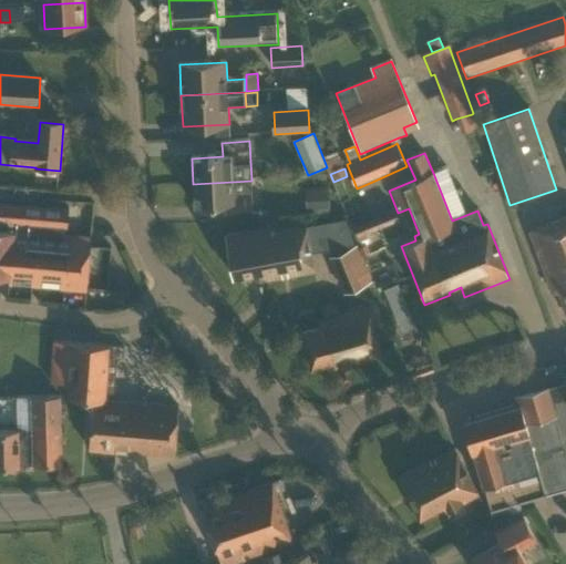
[(251,181),(193,184),(195,207),(225,206),(226,219),(254,218),(251,181)]
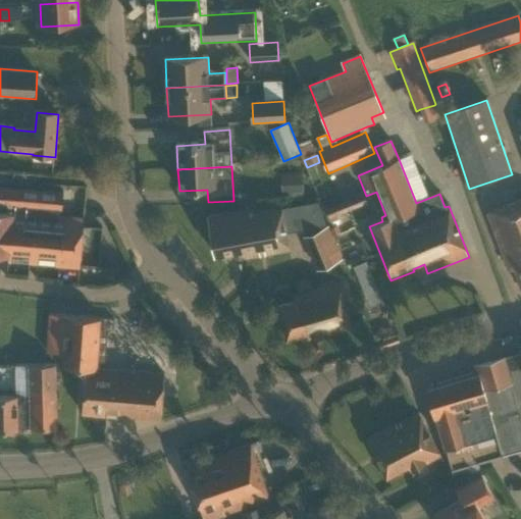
[(283,200),(304,199),(303,174),(281,175),(283,200)]
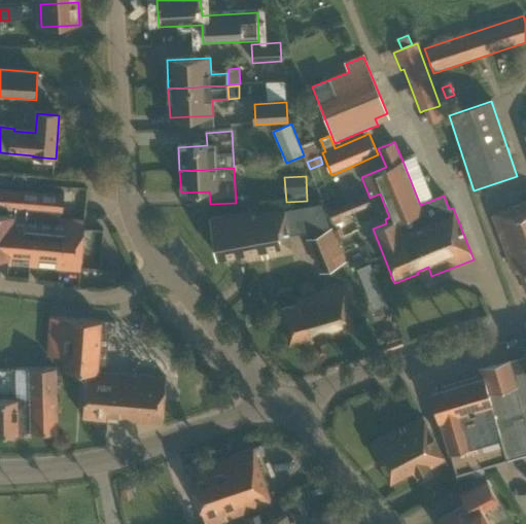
[(62,212),(63,212),(64,197),(0,190),(0,258),(9,259),(8,266),(80,272),(84,222),(61,220),(62,212)]
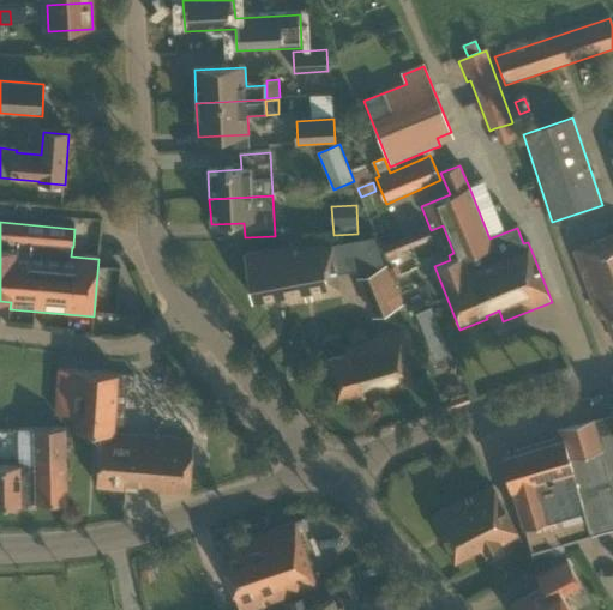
[(433,239),(428,228),(383,247),(391,265),(402,260),(398,253),(433,239)]
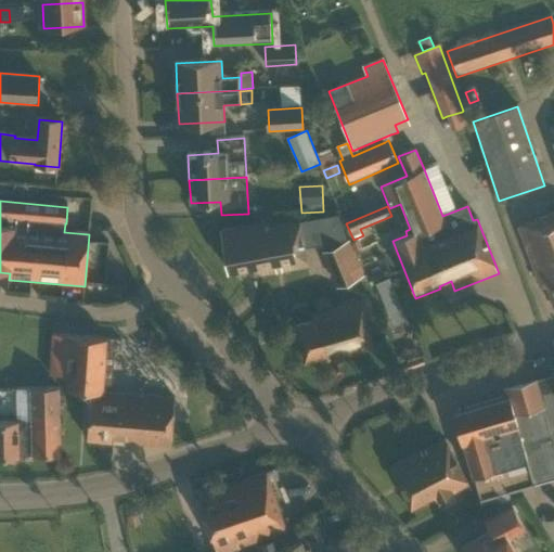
[(553,214),(518,228),(541,290),(546,287),(553,306),(553,214)]
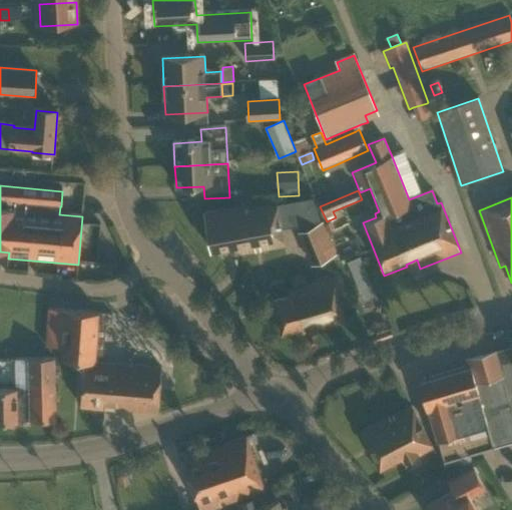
[(279,207),(278,207),(282,230),(283,230),(288,229),(321,222),(313,201),(287,205),(279,207)]
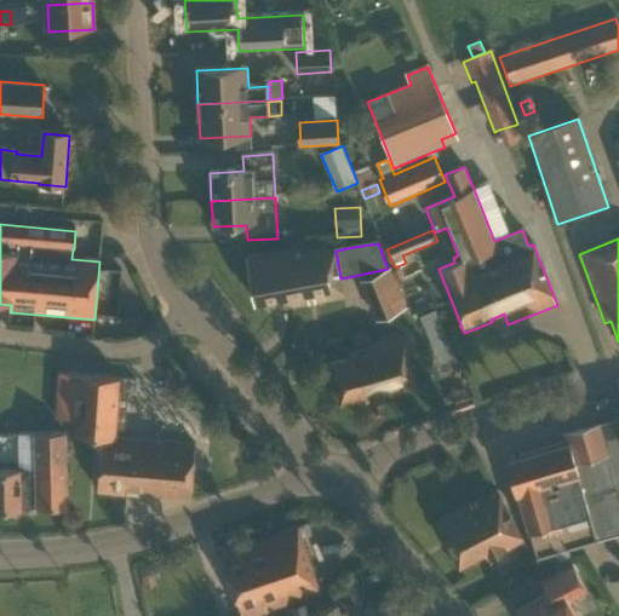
[(292,309),(344,300),(340,278),(336,251),(334,245),(248,262),(256,306),(284,301),(292,309)]
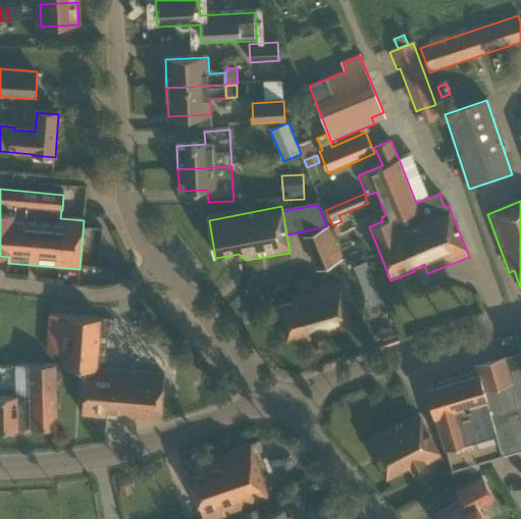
[(332,230),(331,227),(304,238),(317,271),(344,261),(334,238),(332,230)]
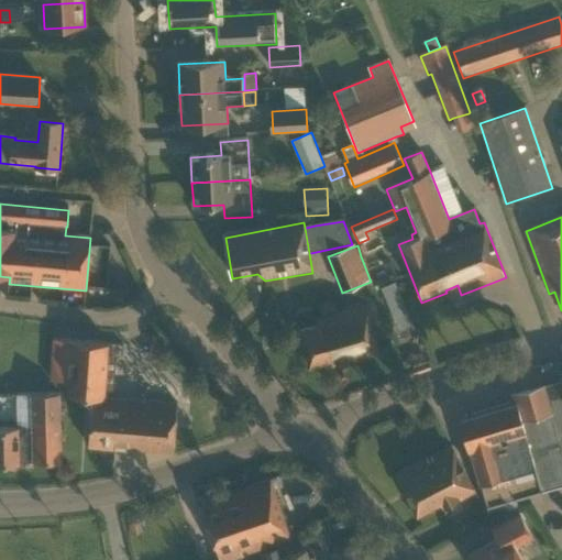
[(367,253),(365,246),(359,249),(361,256),(367,253)]
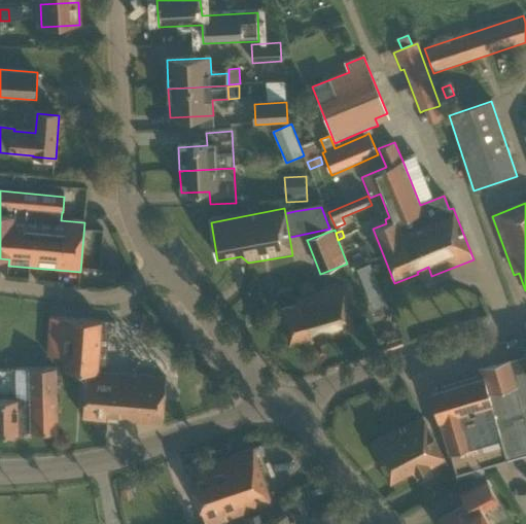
[(354,270),(362,288),(382,278),(373,260),(354,270)]
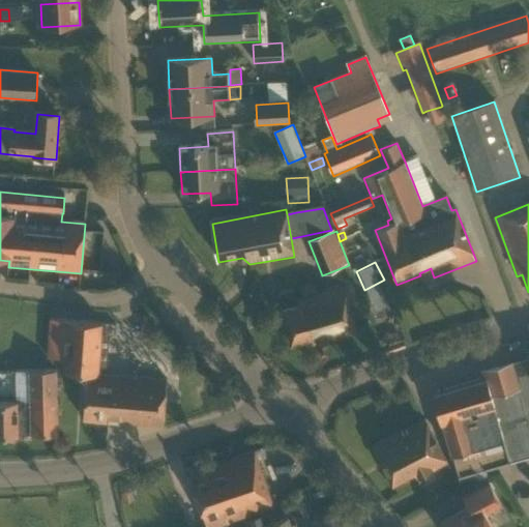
[(60,287),(67,287),(68,272),(61,271),(60,287)]
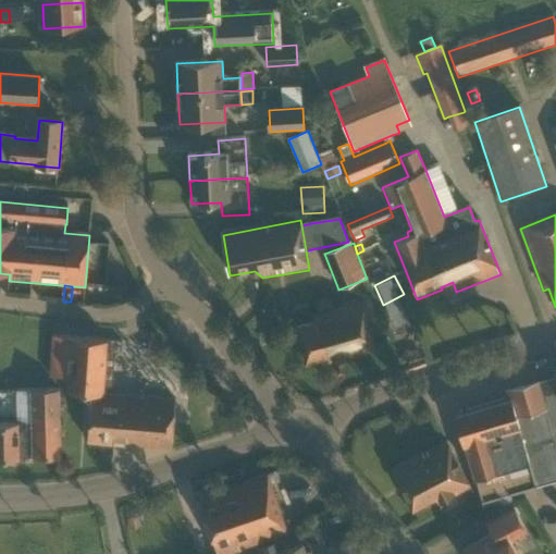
[(331,302),(318,305),(320,312),(333,309),(331,302)]
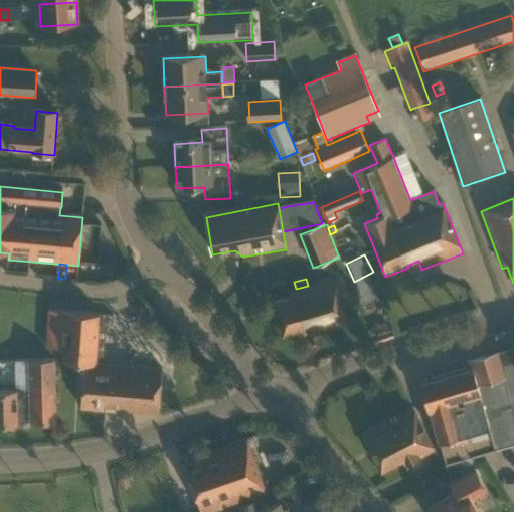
[(299,338),(347,325),(335,281),(290,293),(291,300),(274,304),(283,338),(298,334),(299,338)]
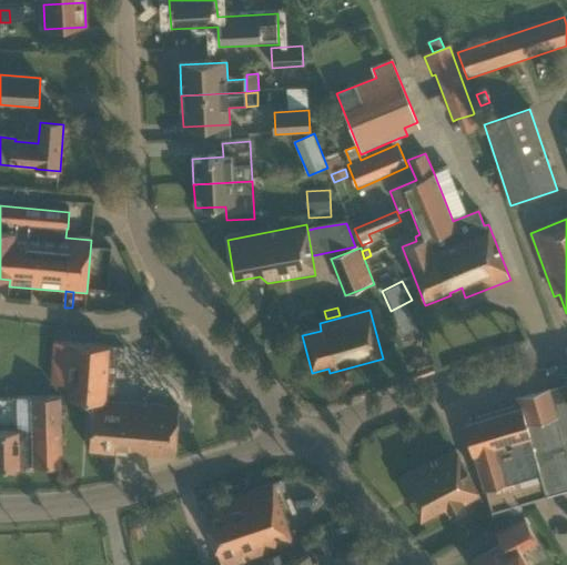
[(110,349),(73,345),(54,344),(51,385),(70,386),(69,401),(93,402),(90,452),(175,458),(180,409),(114,404),(105,403),(110,349)]
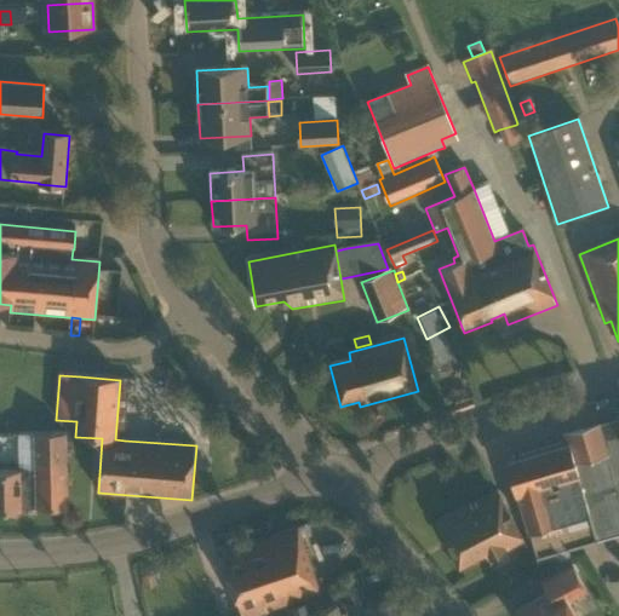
[(571,443),(599,541),(618,535),(618,419),(566,433),(568,444),(571,443)]
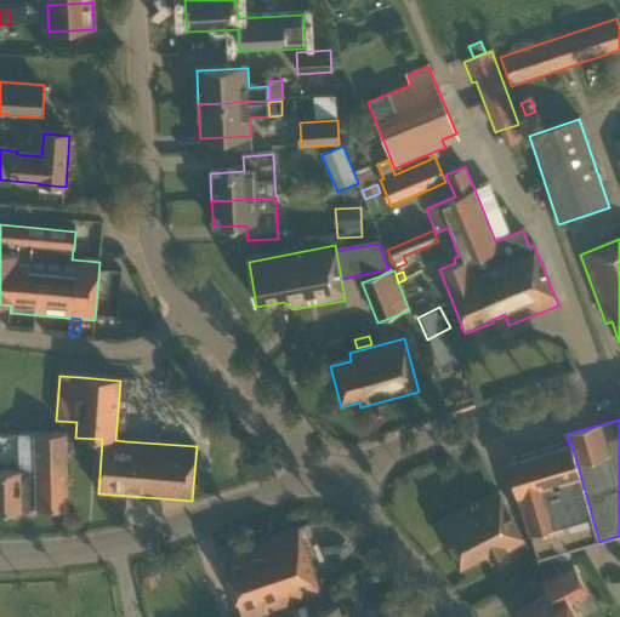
[(0,512),(22,512),(22,508),(38,508),(38,510),(68,510),(66,435),(35,435),(37,473),(0,473),(0,512)]
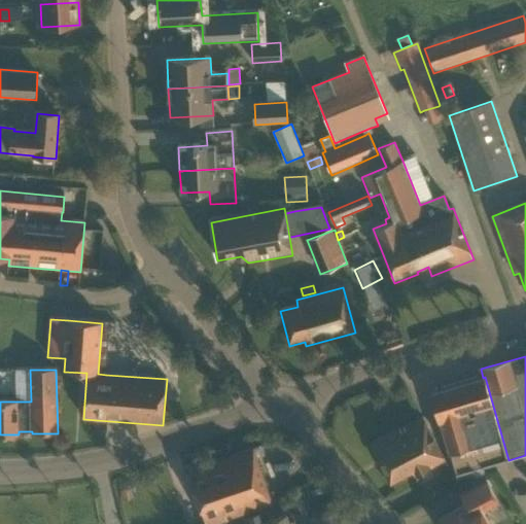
[(457,476),(509,460),(485,377),(483,378),(431,392),(440,420),(441,419),(457,476)]
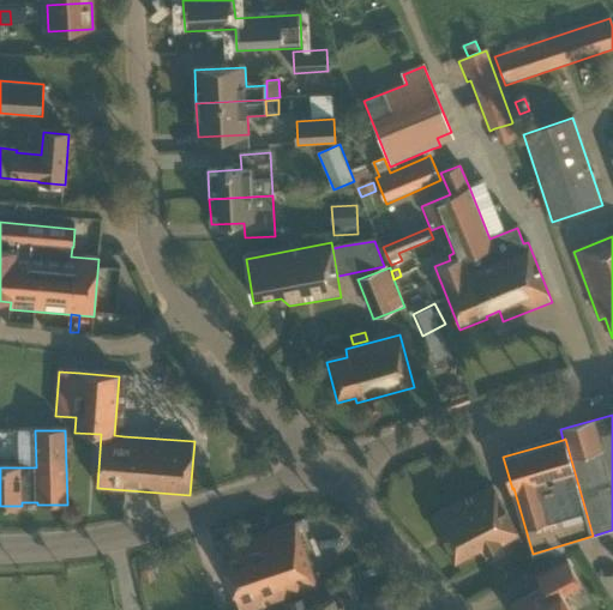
[(485,557),(520,538),(493,487),(432,519),(456,563),(481,550),(485,557)]
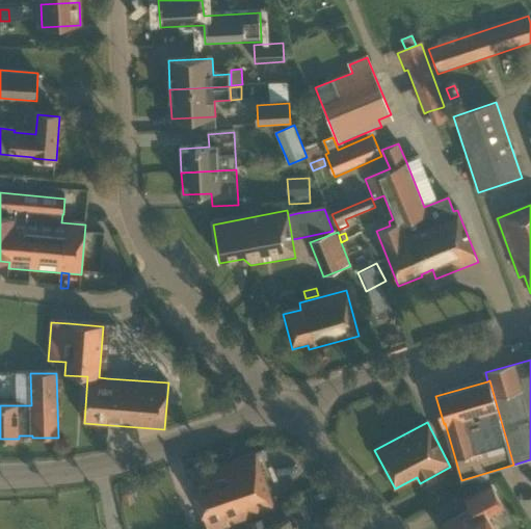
[(297,528),(297,527),(292,528),(290,521),(269,527),(265,514),(275,510),(257,454),(190,477),(208,528),(221,528),(246,521),(248,528),(297,528)]
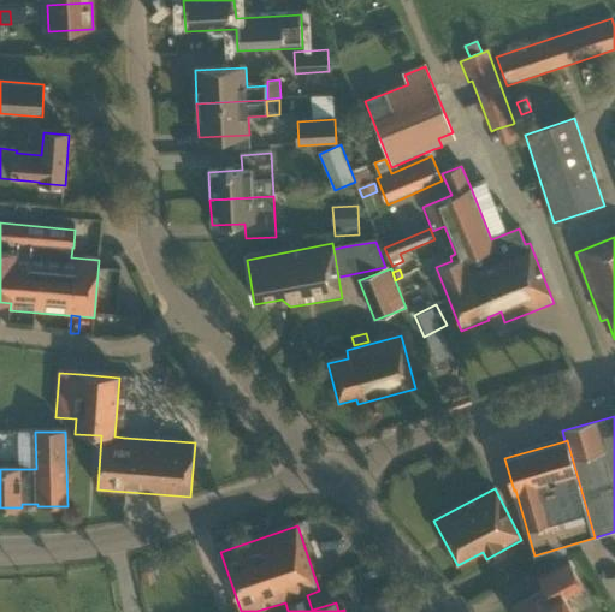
[(569,563),(539,578),(547,592),(513,610),(514,611),(572,611),(565,598),(583,588),(569,563)]
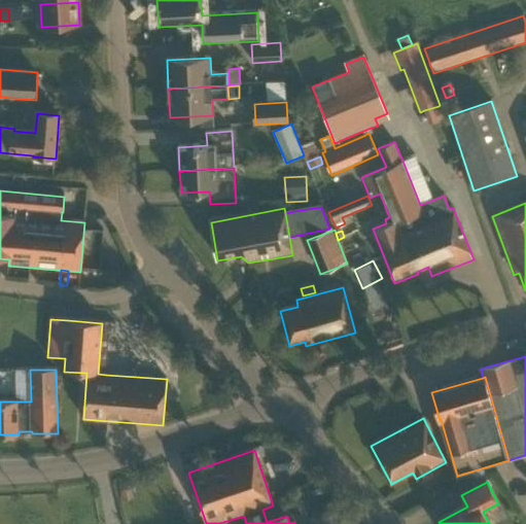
[(131,490),(121,492),(124,501),(133,499),(131,490)]
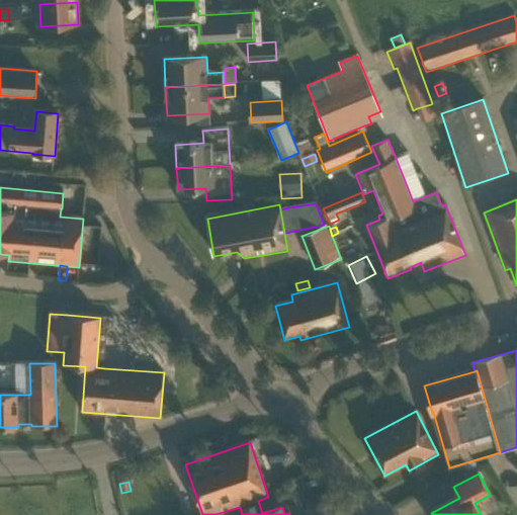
[(338,514),(336,508),(332,496),(309,504),(312,514),(338,514)]
